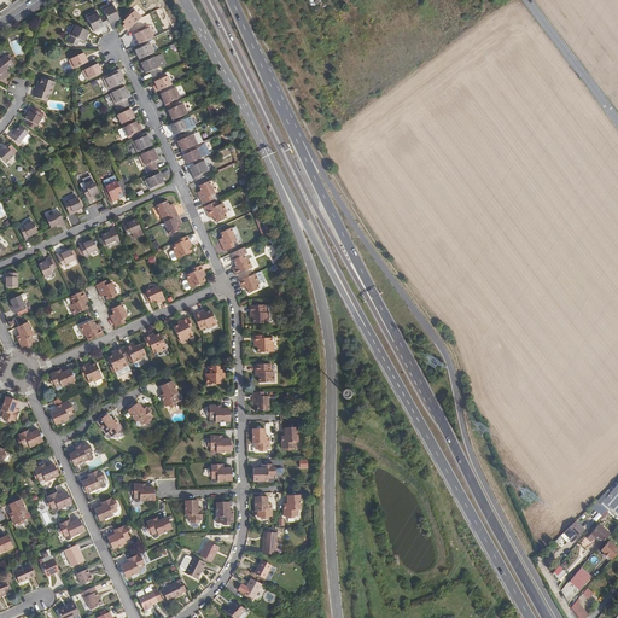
[(106,17),(104,18),(108,25),(120,19),(112,4),(103,9),(106,17)]
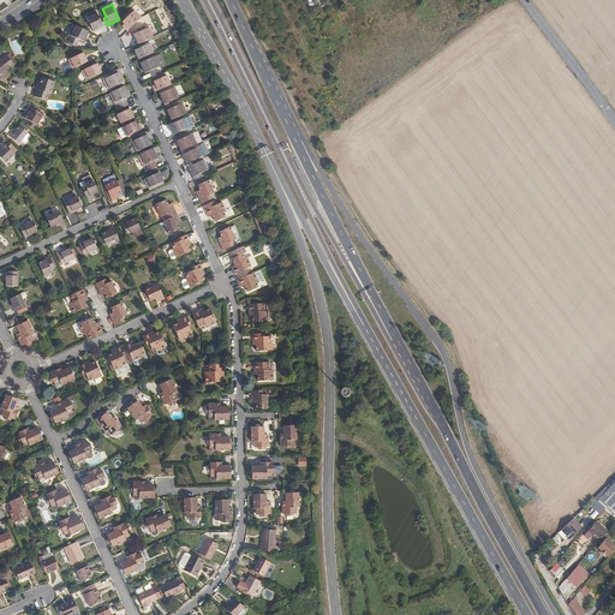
[(123,22),(130,29),(142,17),(135,10),(123,22)]
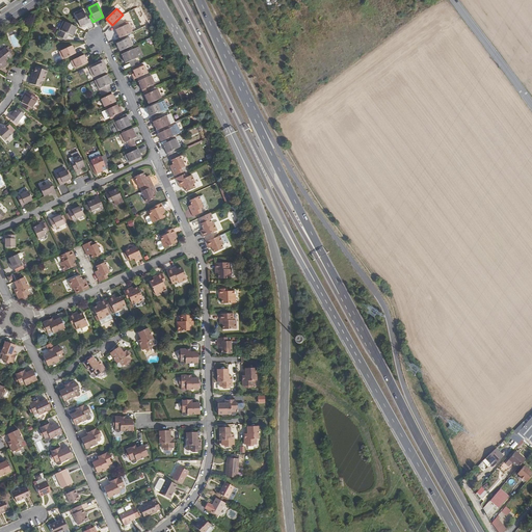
[(92,22),(89,16),(86,17),(83,10),(75,15),(81,27),(92,22)]
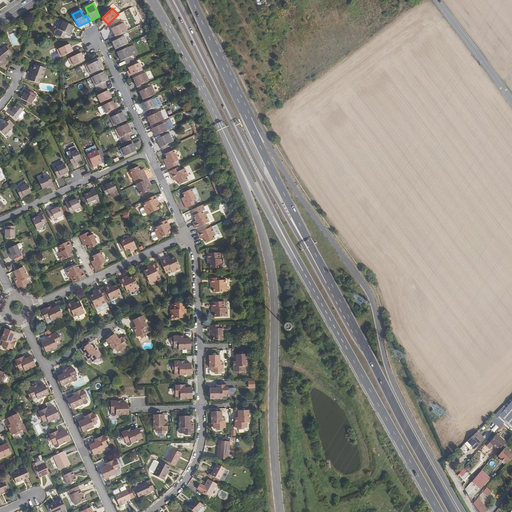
[(74,27),(62,21),(58,29),(61,30),(58,36),(64,39),(67,33),(70,35),(74,27)]
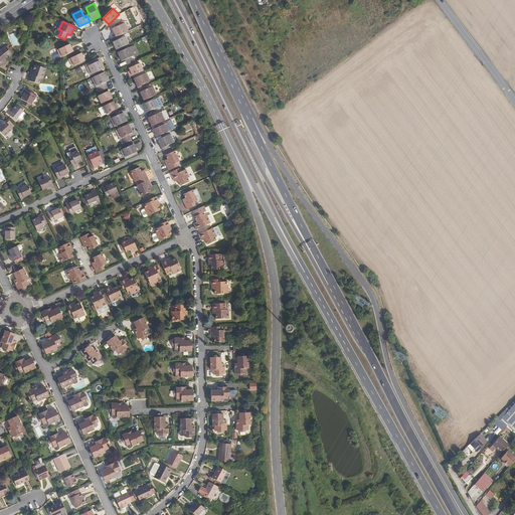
[(112,26),(117,37),(129,31),(126,23),(119,26),(118,23),(112,26)]
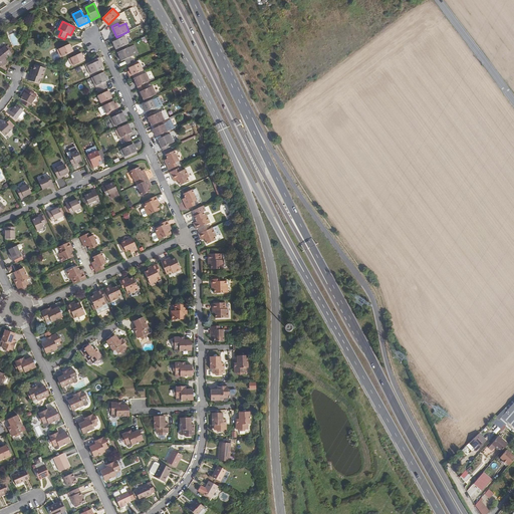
[(112,42),(116,49),(129,44),(125,36),(112,42)]
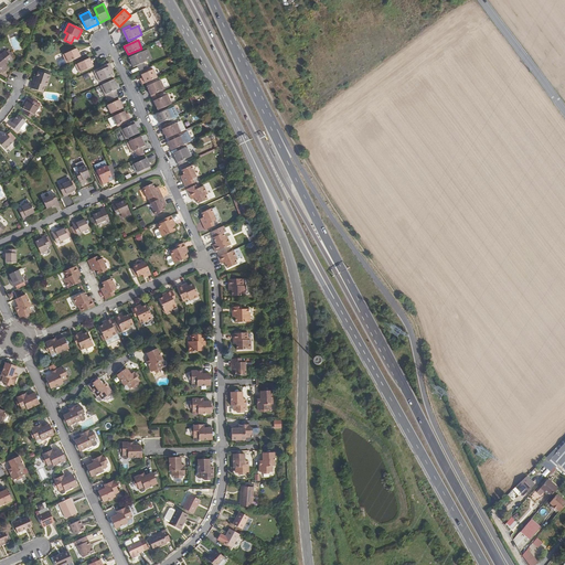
[(63,55),(67,63),(81,57),(77,49),(63,55)]
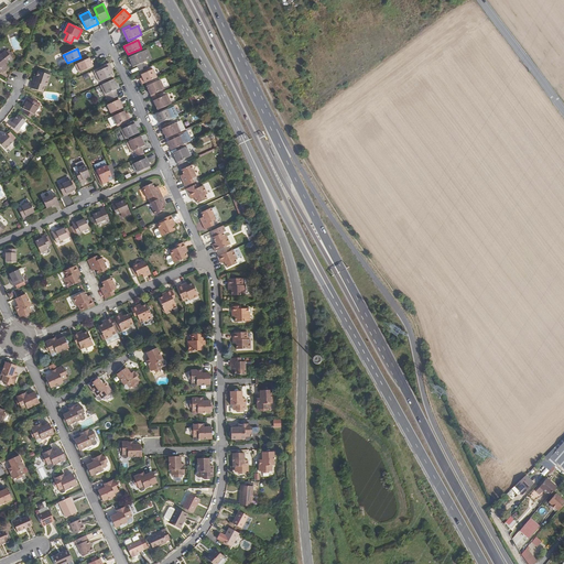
[(0,52),(0,71),(1,72),(7,67),(4,65),(8,62),(12,58),(11,57),(6,51),(4,50),(2,51),(0,52)]
